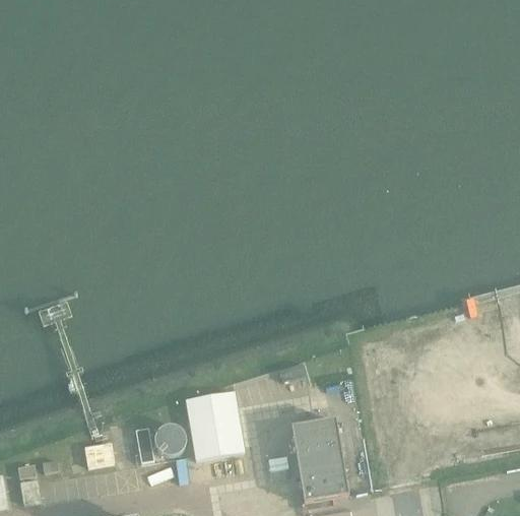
[(233,391),(185,399),(195,459),(243,451),(233,391)]
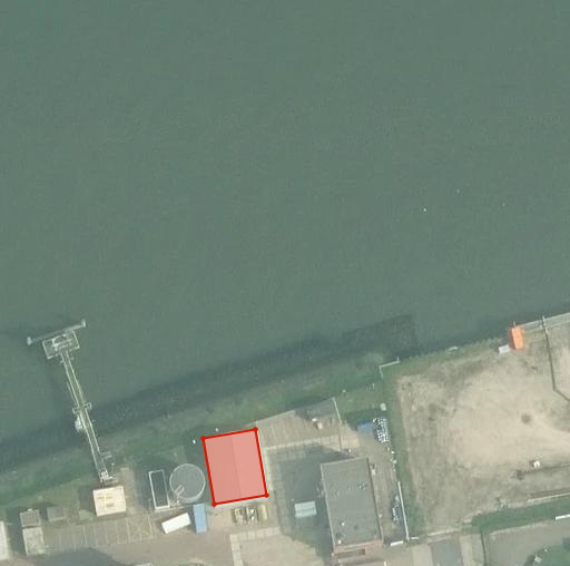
[(380,535),(369,464),(367,461),(318,469),(332,553),(334,553),(382,545),(380,535)]
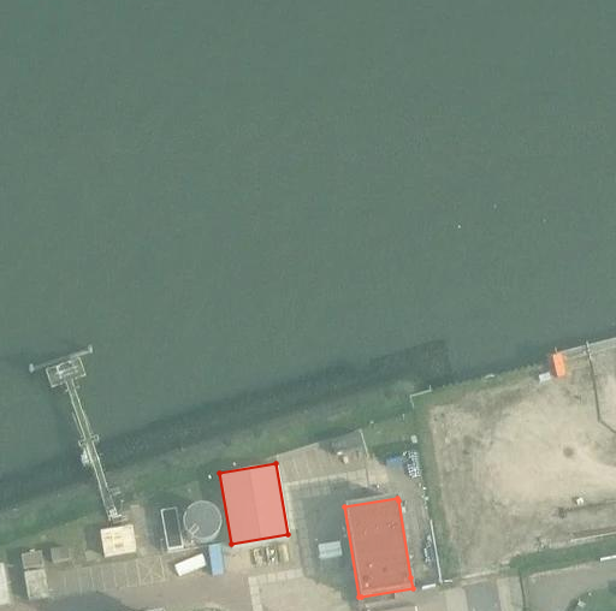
[(182,546),(176,506),(160,509),(167,549),(182,546)]
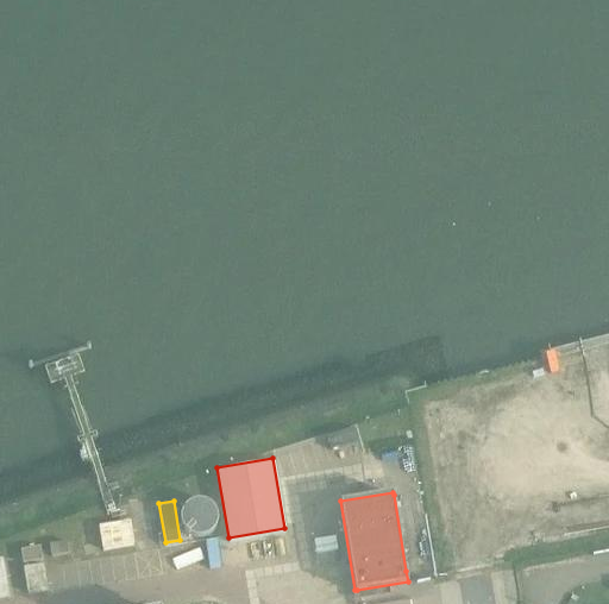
[(131,517),(100,522),(104,547),(135,542),(131,517)]
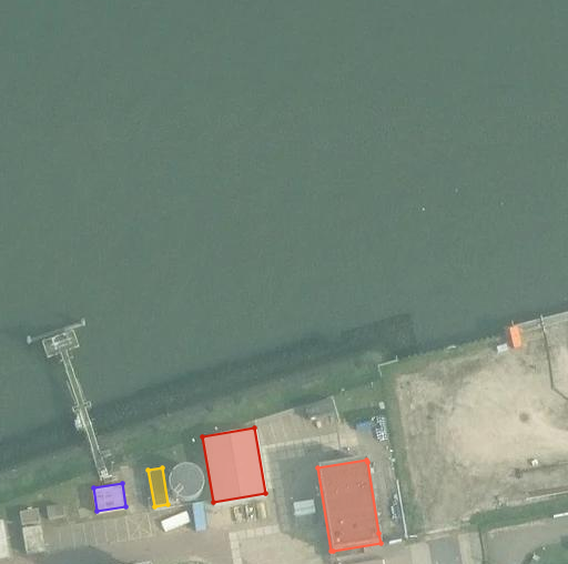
[(64,515),(62,503),(47,506),(48,517),(64,515)]
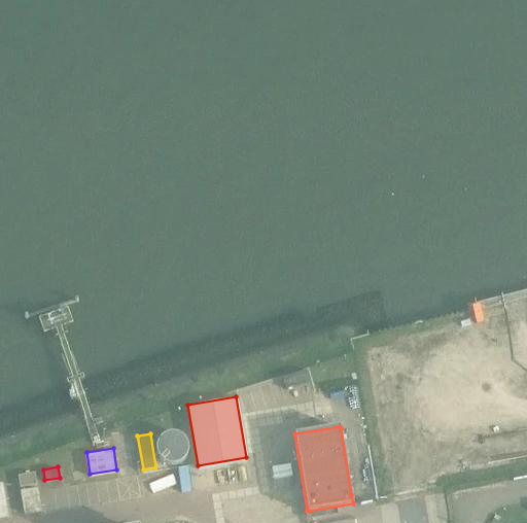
[(37,482),(35,471),(18,474),(21,485),(37,482)]
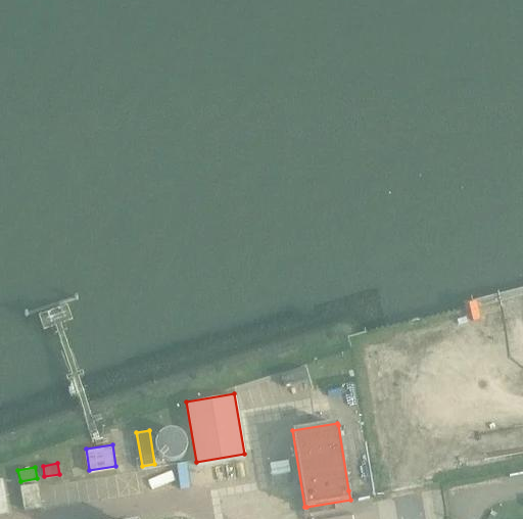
[(0,511),(8,510),(3,477),(0,477),(0,511)]
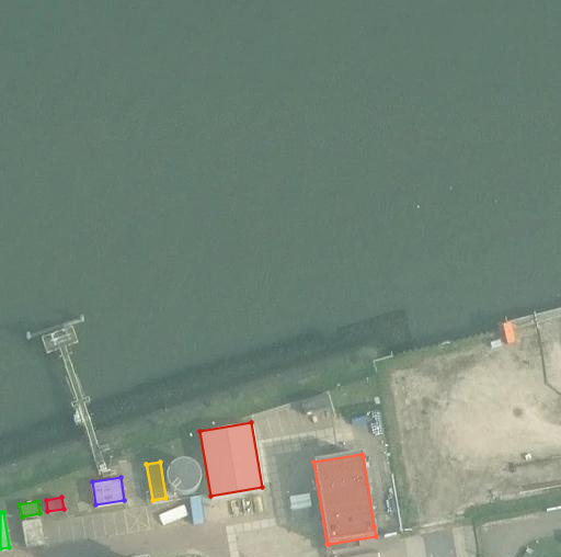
[(44,542),(41,518),(22,521),(25,545),(44,542)]
